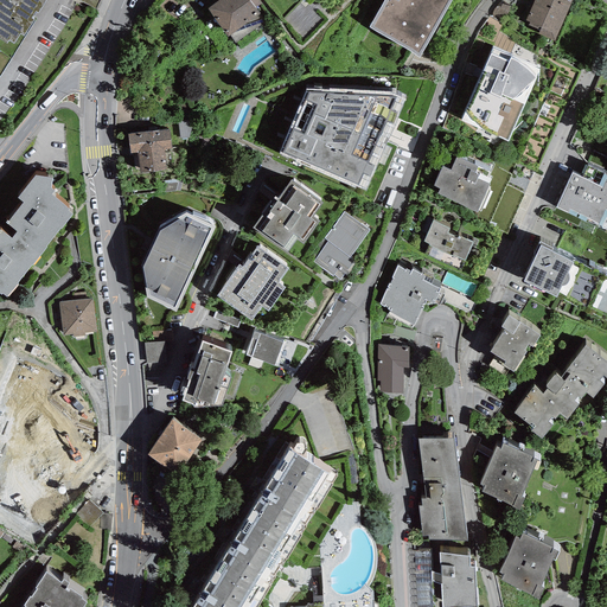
[(44,0),(0,0),(0,34),(16,45),(44,0)]
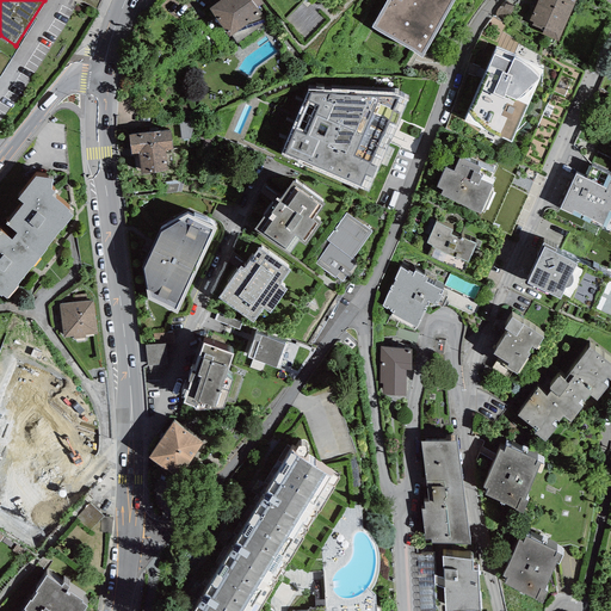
[(257,8),(251,0),(220,0),(209,8),(229,37),(232,36),(236,43),(266,23),(257,8)]
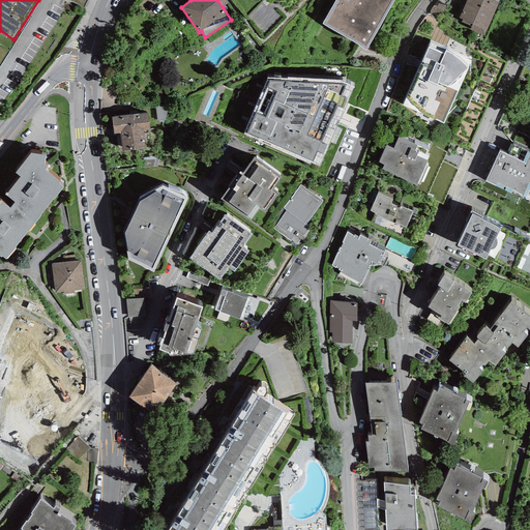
[(393,0),(334,0),(322,23),(365,48),(393,0)]
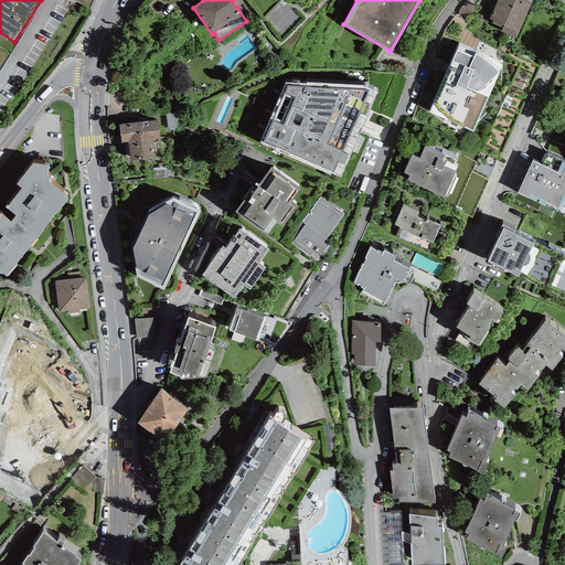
[(532,0),(497,0),(488,21),(518,34),(532,0)]
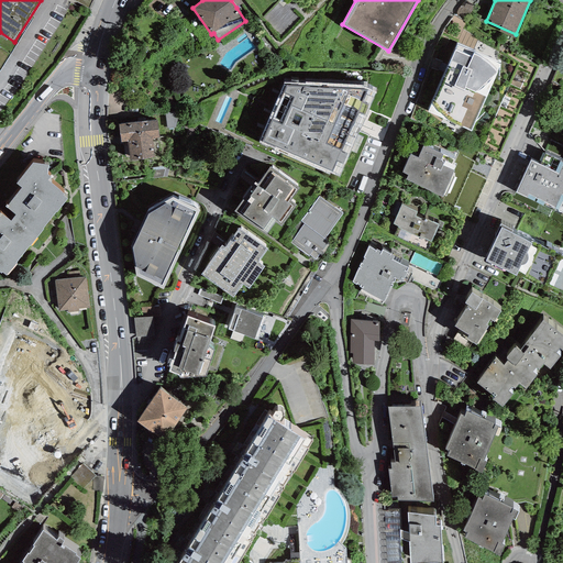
[(500,64),(456,44),(427,111),(471,130),(500,64)]
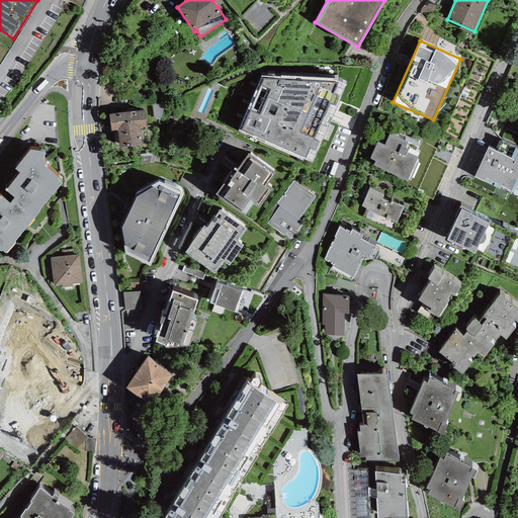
[(261,79),(238,130),(305,159),(309,149),(315,151),(319,142),(313,140),(329,103),(335,106),(339,97),(333,94),(338,82),(261,79)]
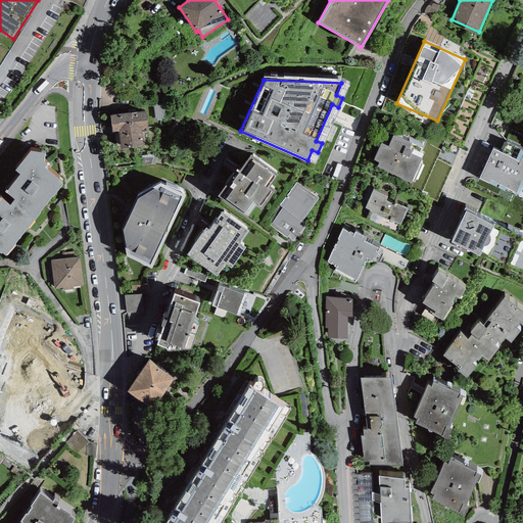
[(167,102),(153,104),(154,120),(163,119),(167,102)]
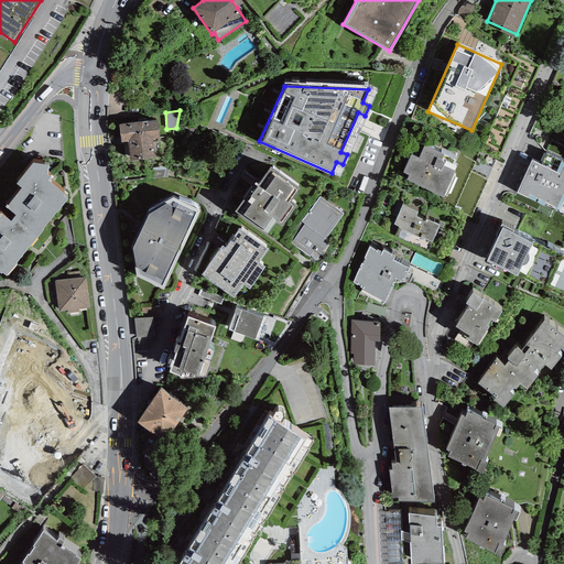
[(158,120),(119,125),(121,142),(128,141),(130,161),(155,158),(152,138),(160,138),(158,120)]
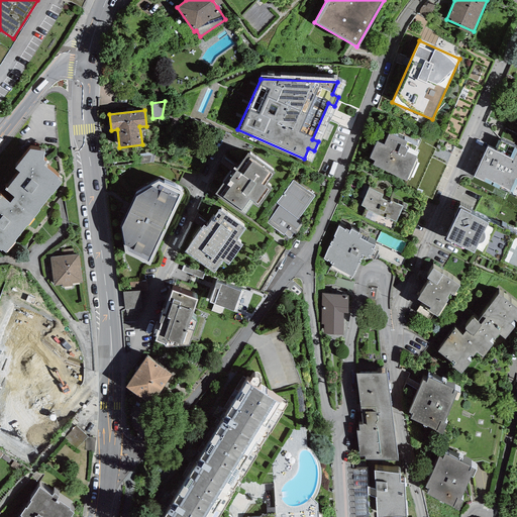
[(182,116),(171,112),(169,117),(173,118),(170,128),(177,131),(182,116)]
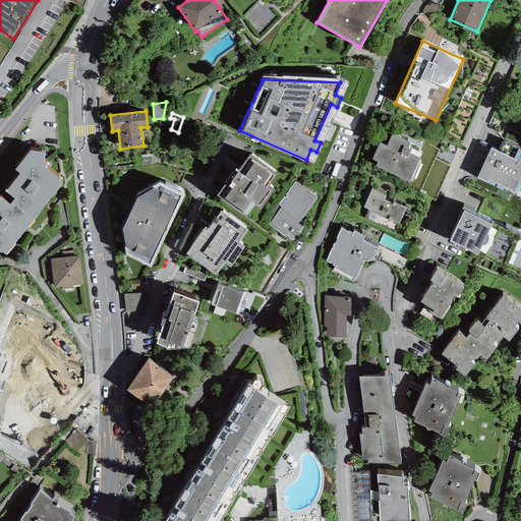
[(409,180),(420,157),(421,154),(418,152),(420,147),(392,133),(387,145),(380,141),(371,158),(378,161),(375,165),(409,180)]
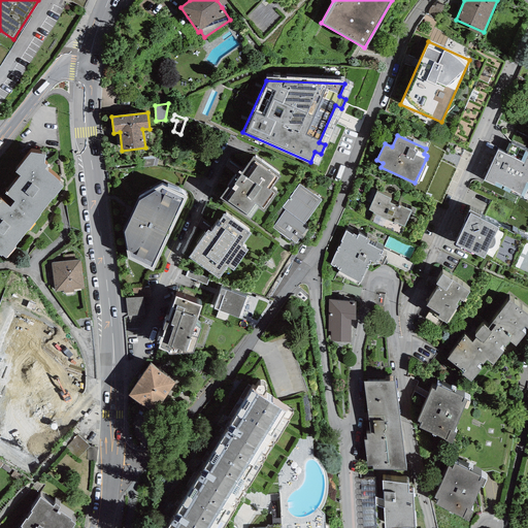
[(527,152),(510,143),(506,153),(498,149),(483,179),(527,201),(527,152)]
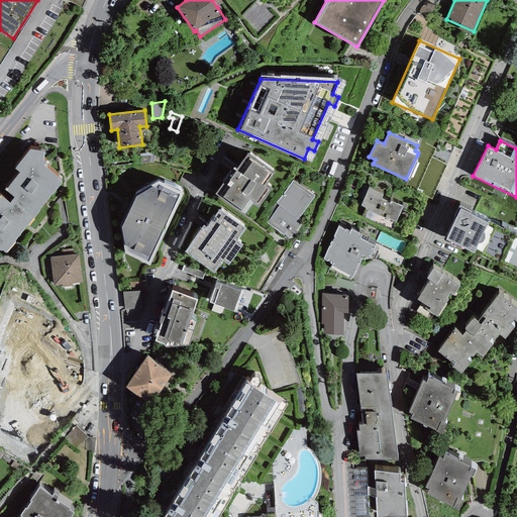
[(44,151),(30,149),(15,169),(19,173),(5,190),(14,198),(12,200),(34,217),(64,182),(43,166),(46,163),(43,161),(44,151)]
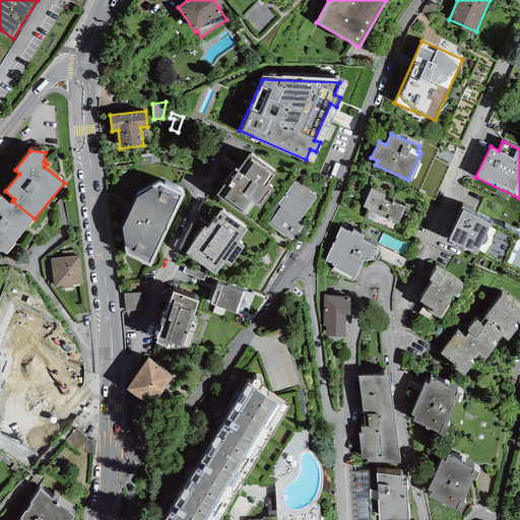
[(276,173),(249,153),(238,170),(236,168),(216,195),(246,216),(254,204),(260,209),(273,190),(267,185),(276,173)]
